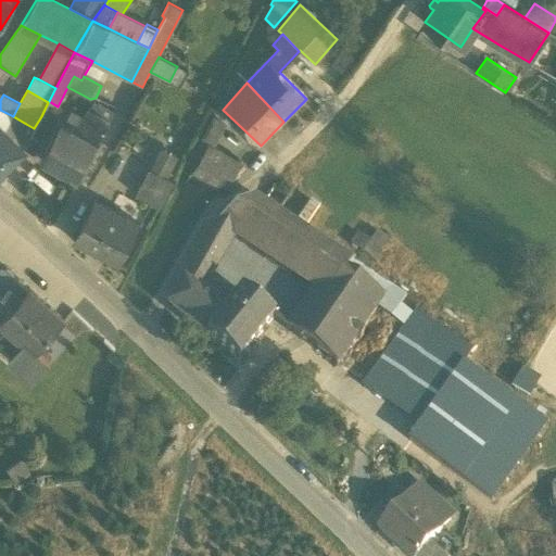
[(89,110),(110,119),(114,113),(93,102),(89,110)]
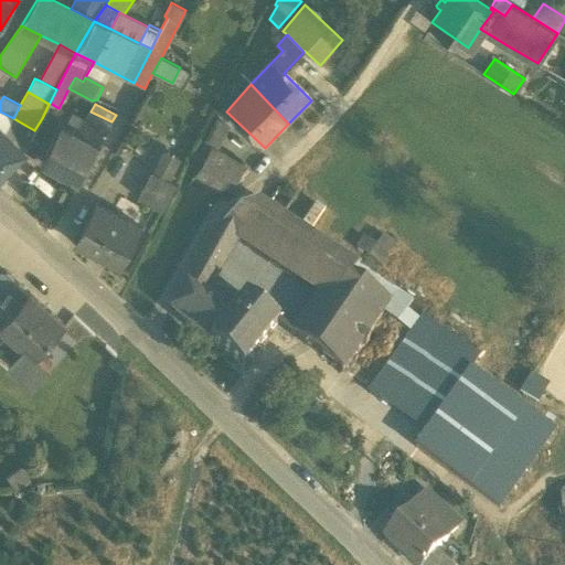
[(13,118),(0,112),(0,177),(25,152),(24,150),(13,140),(27,126),(13,118)]
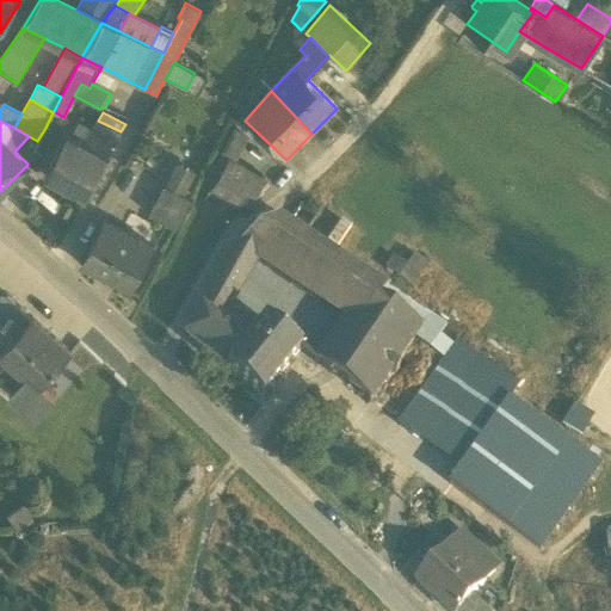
[(45,177),(86,198),(121,131),(98,121),(85,146),(67,135),(45,177)]
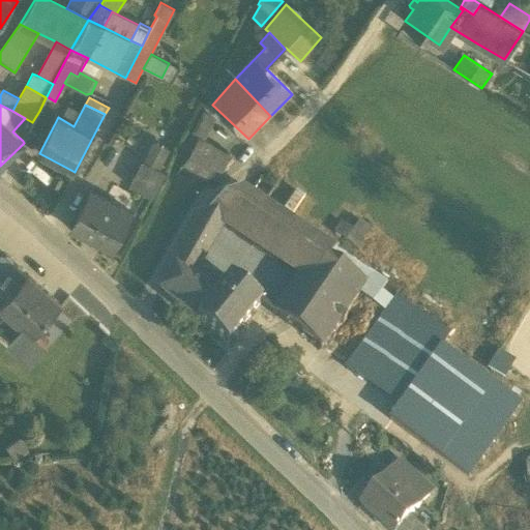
[(216,118),(203,111),(192,133),(205,140),(216,118)]
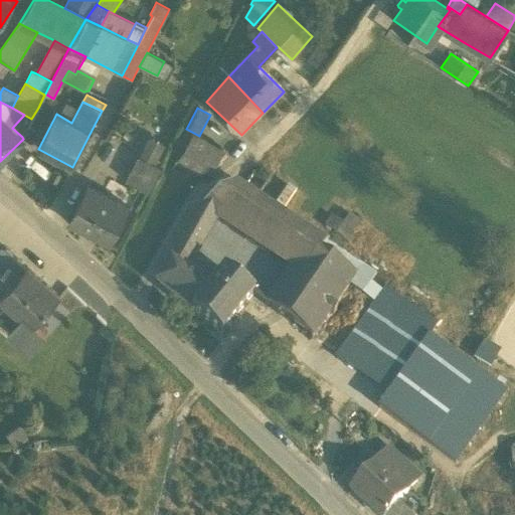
[(24,115),(12,128),(22,137),(31,119),(24,115)]
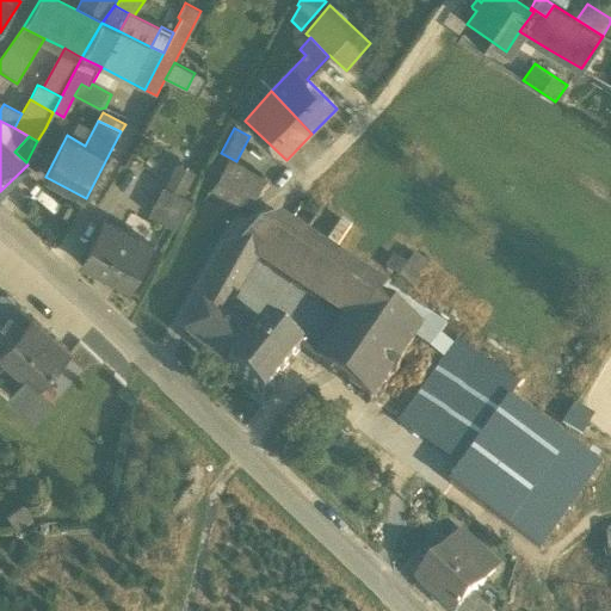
[(177,161),(165,185),(184,196),(197,172),(177,161)]
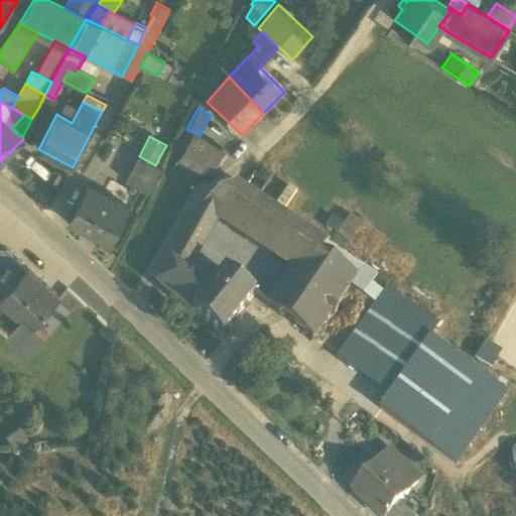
[(192,168),(213,180),(227,156),(192,136),(172,169),(186,178),(192,168)]
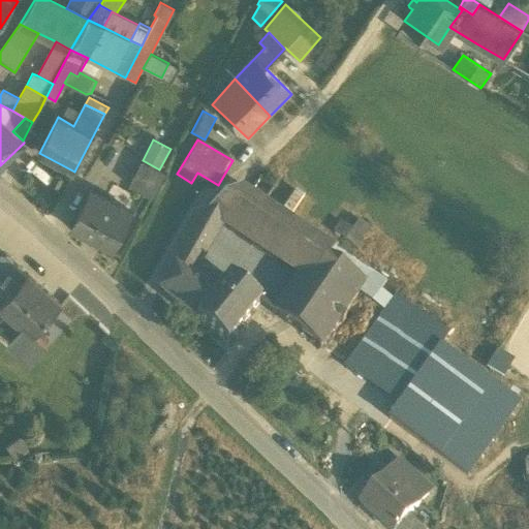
[(129,186),(154,199),(167,174),(159,169),(143,160),(142,160),(129,186)]
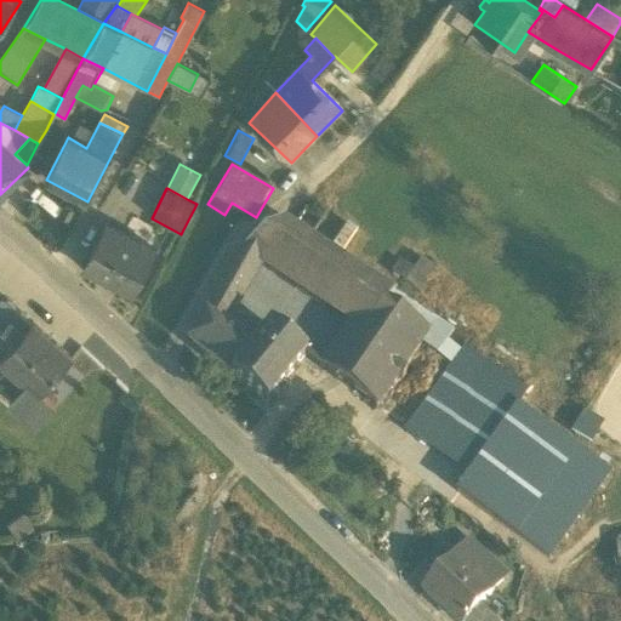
[(294,227),(311,238),(322,220),(305,210),(294,227)]
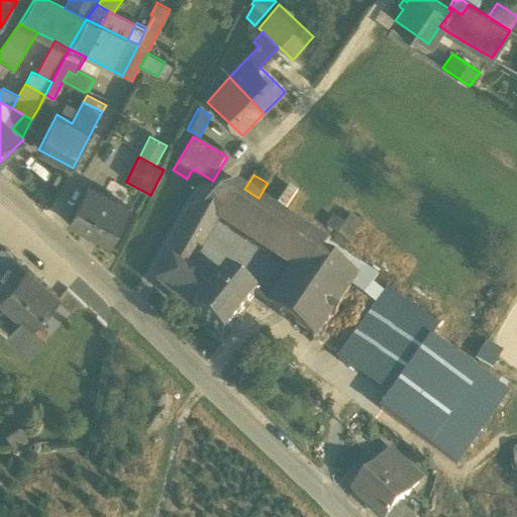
[(216,221),(291,271),(304,279),(327,244),(235,184),(201,210),(216,221)]
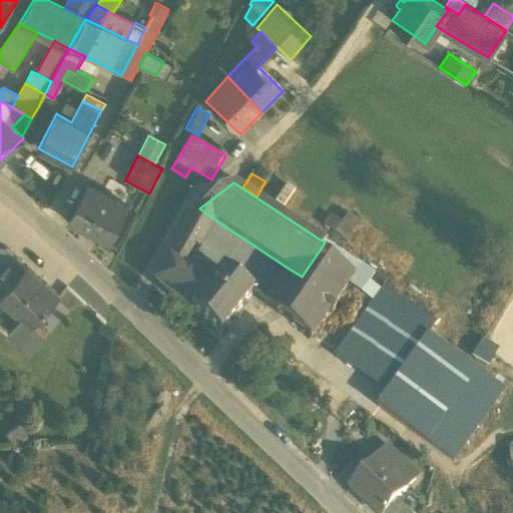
[(69,223),(110,243),(128,208),(88,187),(69,223)]
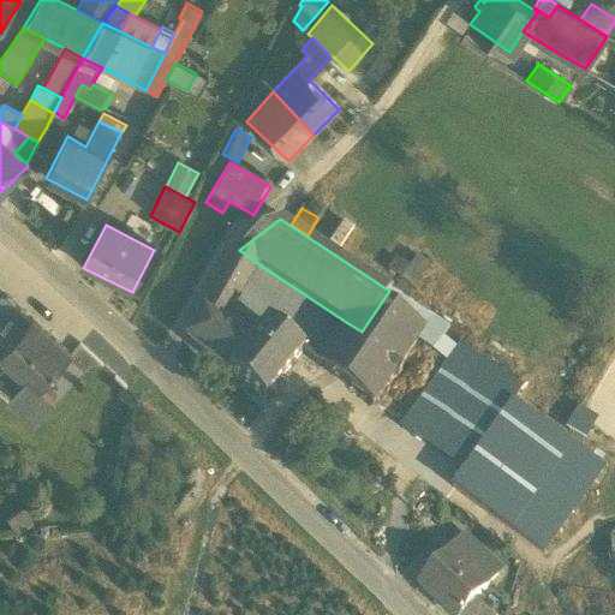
[(222,322),(257,263),(239,250),(237,249),(185,339),(227,372),(250,345),(222,322)]
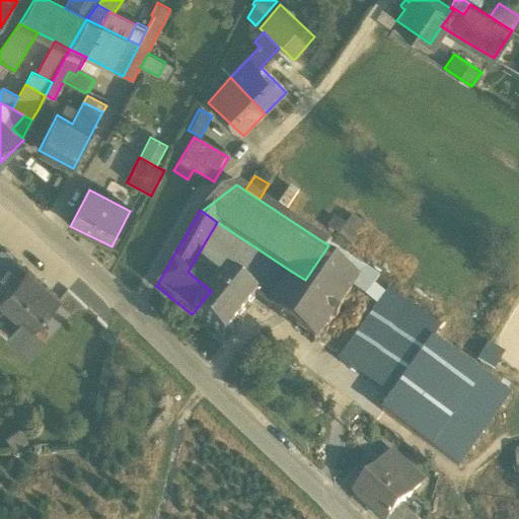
[(346,227),(340,237),(350,244),(363,224),(353,217),(346,227)]
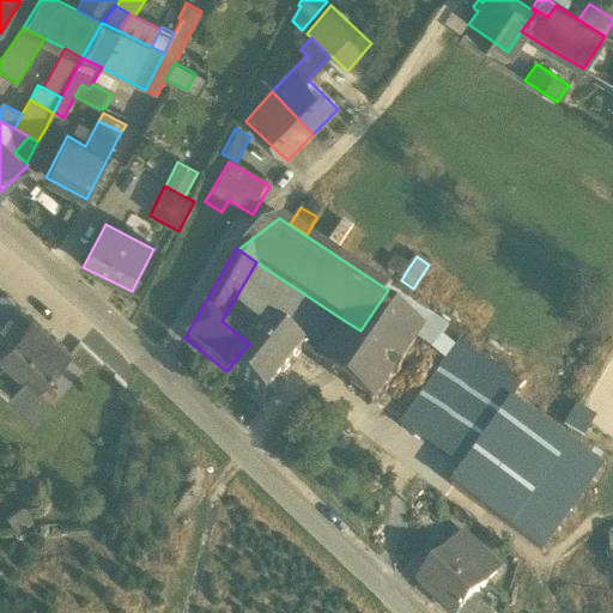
[(387,272),(401,280),(408,268),(395,260),(387,272)]
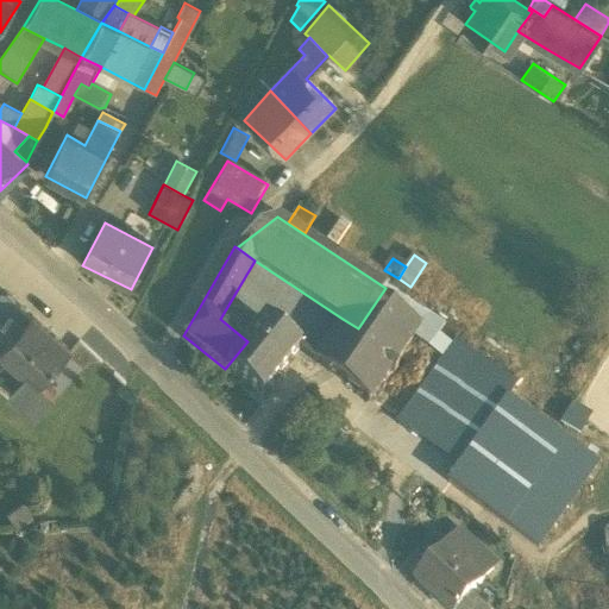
[(427,349),(441,359),(450,349),(435,339),(444,327),(427,316),(427,315),(385,288),(358,328),(343,319),(314,362),(369,401),(389,371),(393,374),(397,368),(394,365),(413,337),(427,349)]
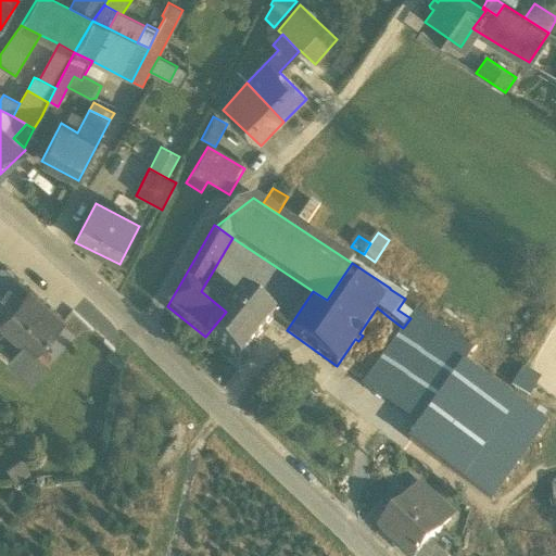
[(0,272),(0,317),(1,318),(28,288),(4,267),(0,272)]
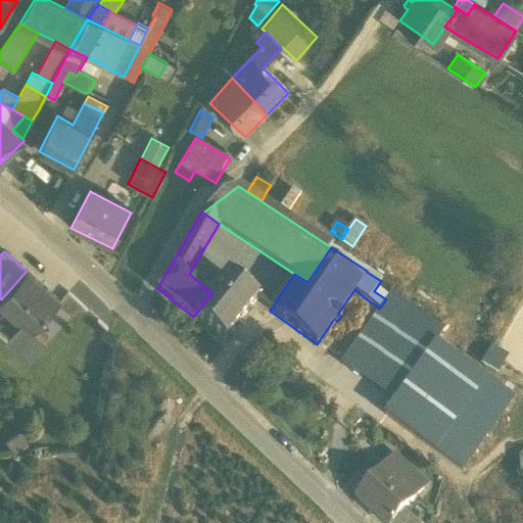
[(60,300),(27,271),(1,299),(5,303),(0,310),(0,320),(12,331),(8,336),(31,357),(48,337),(36,328),(60,300)]
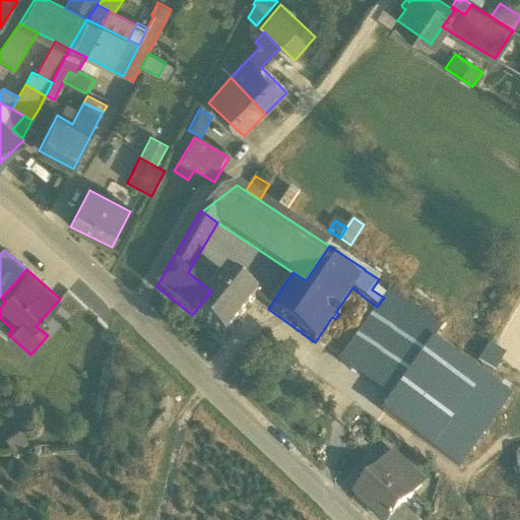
[(192,315),(222,339),(255,298),(225,273),(211,291),(192,315)]
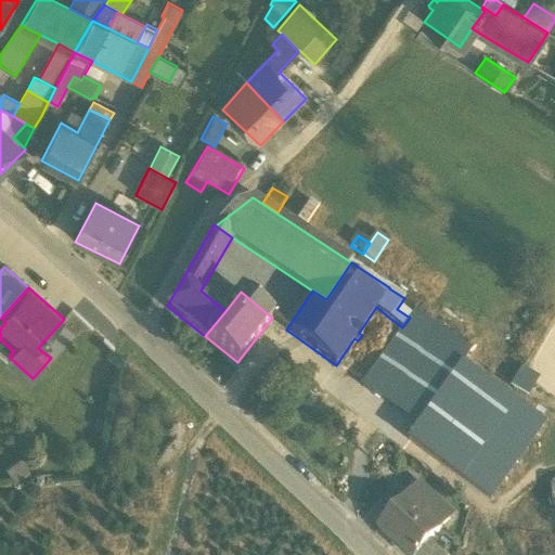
[(410,441),(465,480),(518,407),(457,364),(465,353),(429,330),(410,318),(402,327),(362,384),(388,402),(422,425),(410,441)]
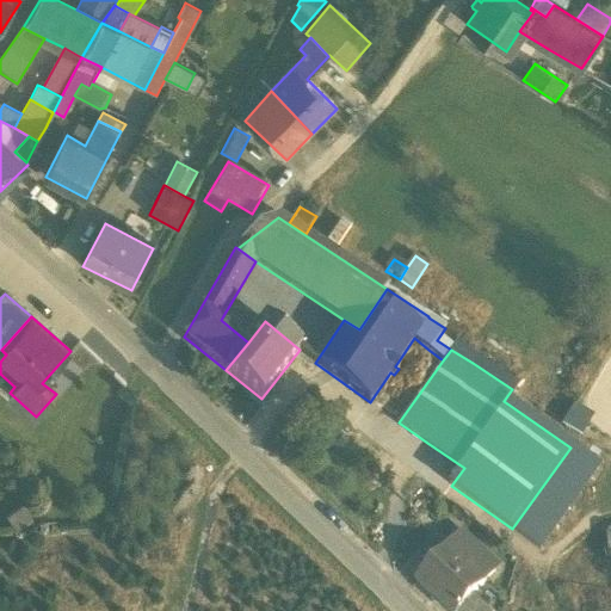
[(576,405),(562,425),(581,438),(590,427),(596,419),(576,405)]
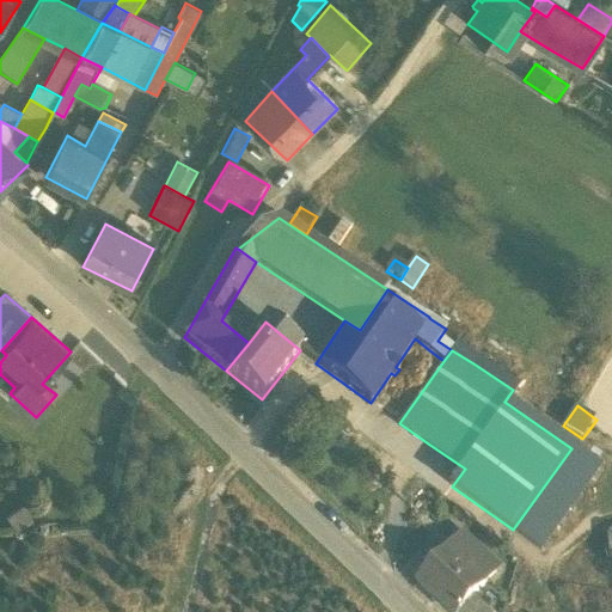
[(600,469),(571,448),(513,530),(542,551),(600,469)]
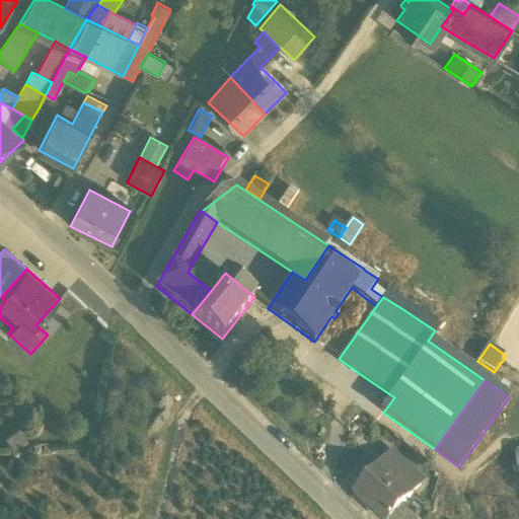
[(26,446),(19,435),(4,445),(12,456),(26,446)]
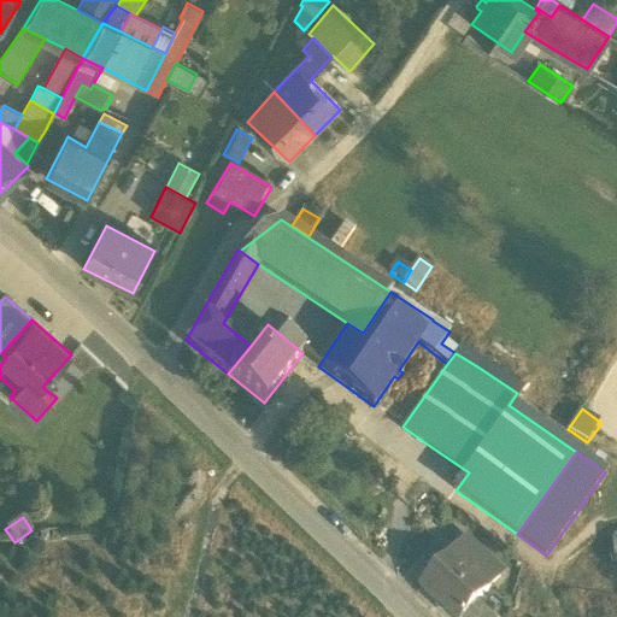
[(469,536),(451,556),(470,573),(481,560),(498,576),(505,569),(469,536)]
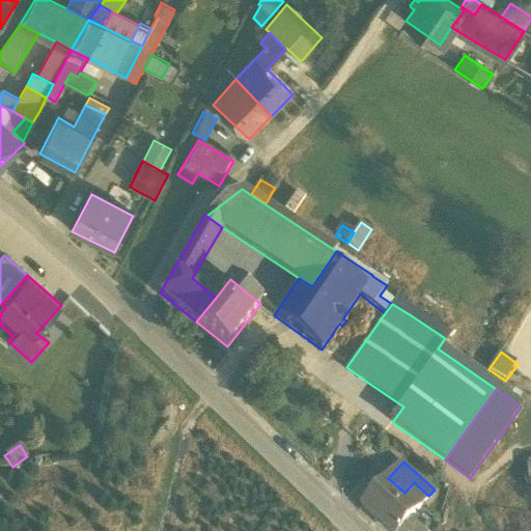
[(363,505),(391,530),(395,530),(410,516),(419,507),(428,496),(414,482),(404,493),(388,478),(363,505)]
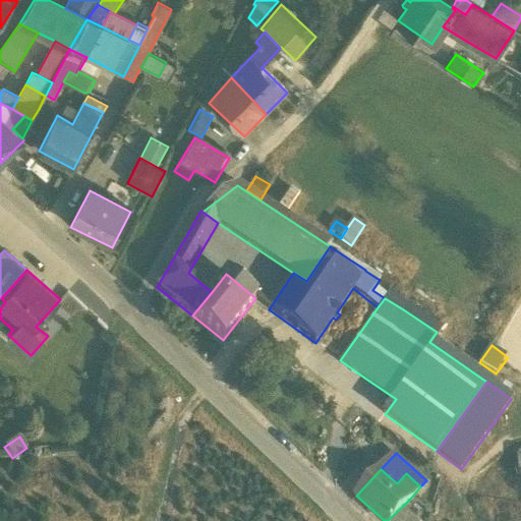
[(388,520),(406,520),(411,516),(402,507),(388,520)]
